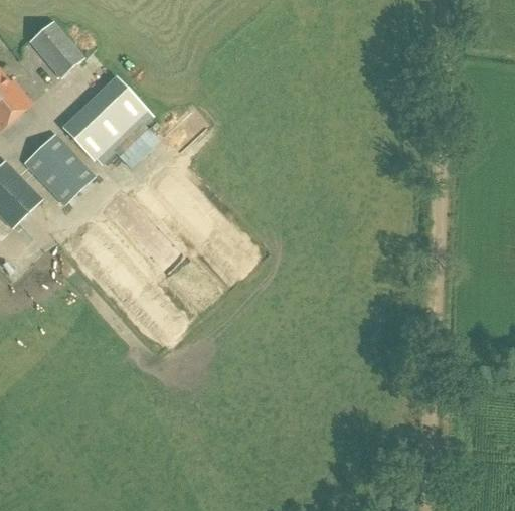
[(59,77),(84,56),(53,19),(28,41),(59,77)]
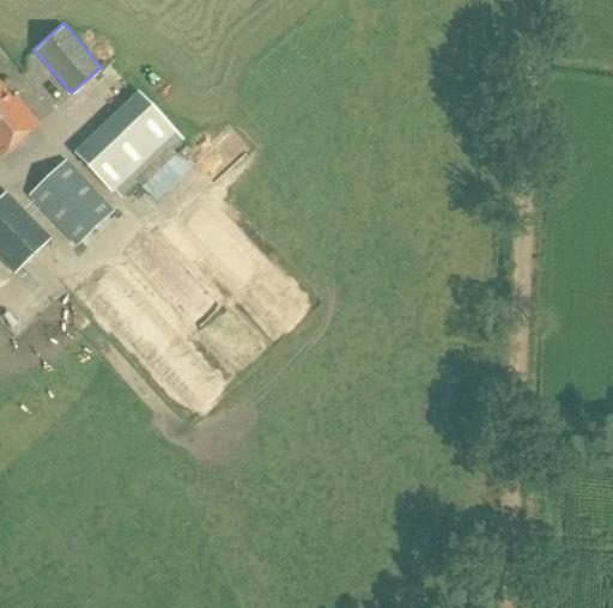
[(11,97),(0,85),(0,153),(37,122),(13,95),(11,97)]
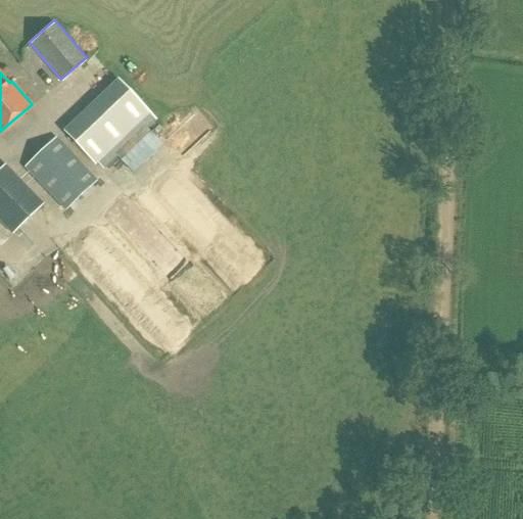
[(104,168),(157,115),(119,75),(61,129),(94,163),(97,160),(104,168)]
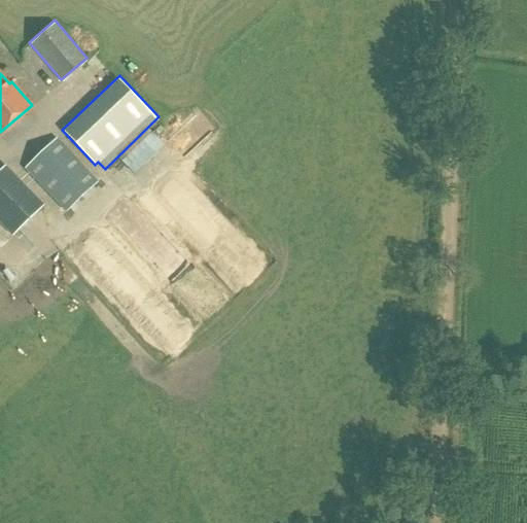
[(65,210),(99,178),(58,135),(23,166),(65,210)]
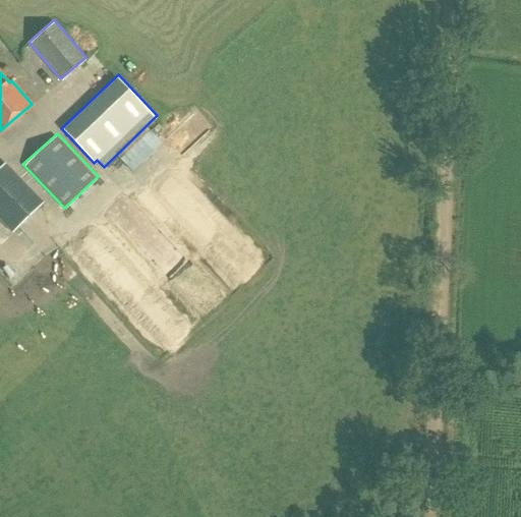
[(0,219),(12,231),(44,199),(5,161),(0,165),(0,219)]
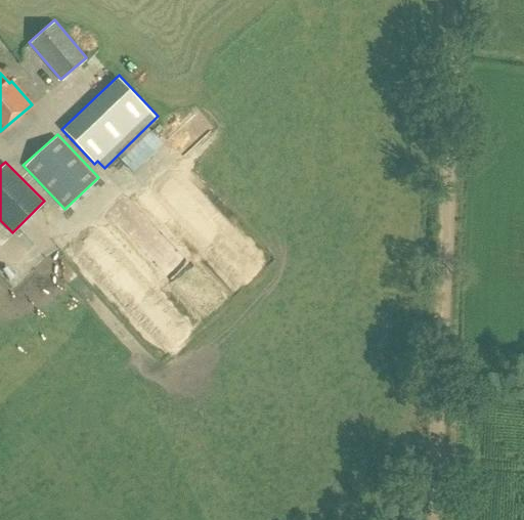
[(127,222),(145,210),(135,193),(117,205),(127,222)]
